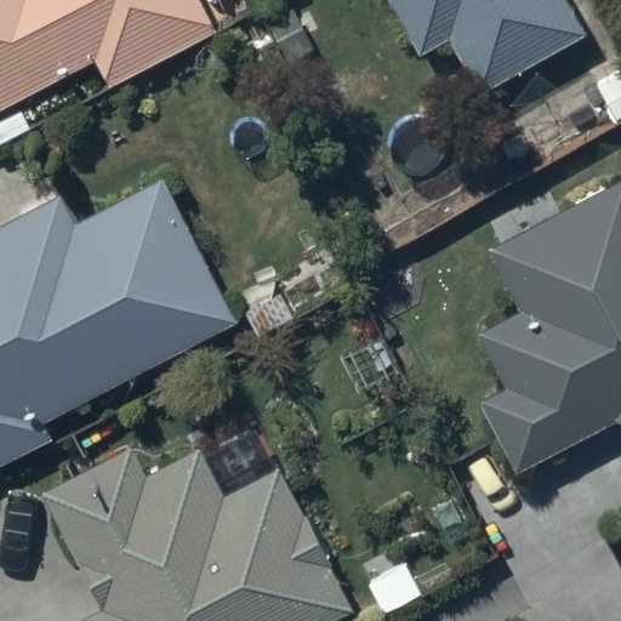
[(0,0),(0,114),(96,66),(107,87),(217,32),(200,0),(0,0)]
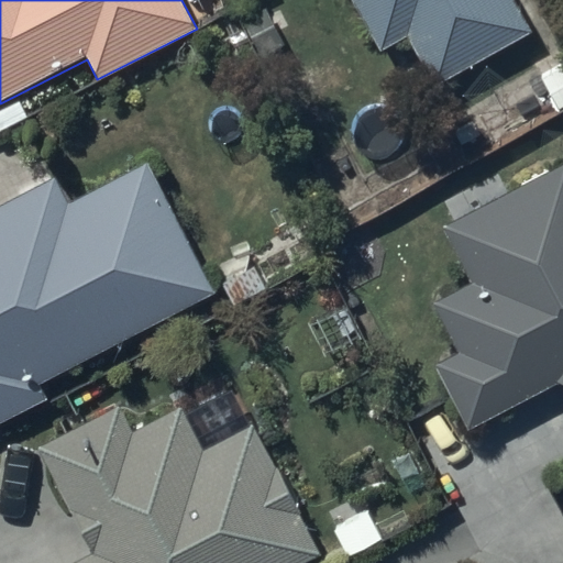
[(351,0),(378,50),(409,33),(435,83),(531,32),(514,0),(351,0)]
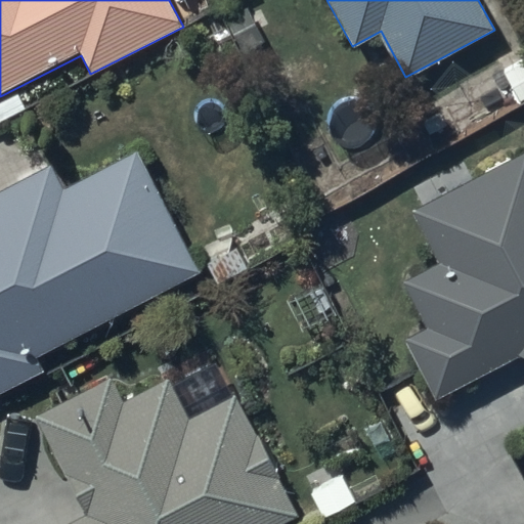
[(523,146),(474,173),(467,160),(412,188),(420,204),(409,209),(437,260),(400,280),(426,329),(407,338),(439,397),(520,354),(523,355),(523,146)]
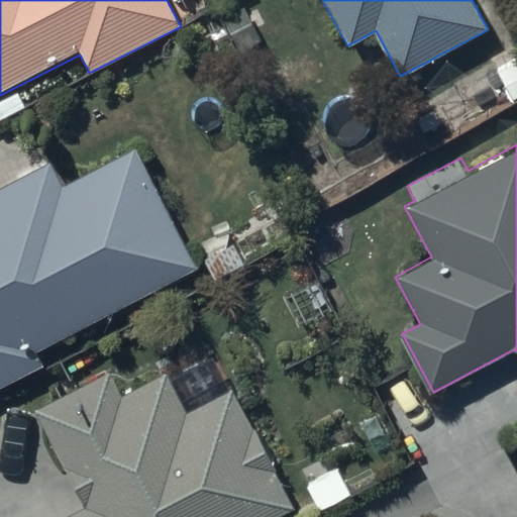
[(0,385),(42,362),(35,349),(197,263),(135,148),(66,186),(52,160),(0,186),(0,385)]
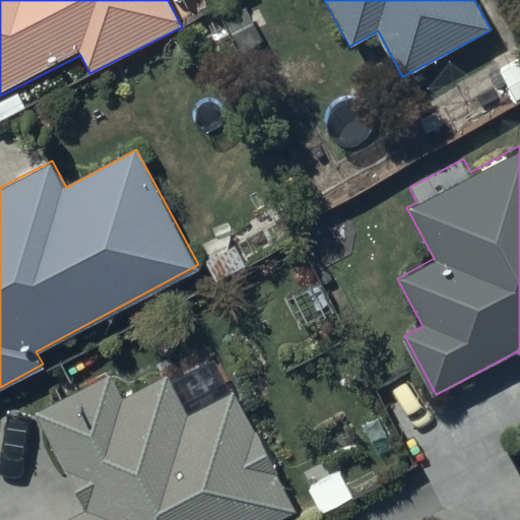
[(110,381),(45,413),(93,511),(75,519),(280,519),(300,511),(277,467),(280,465),(263,430),(256,434),(235,391),(229,394),(210,359),(121,403),(110,381)]
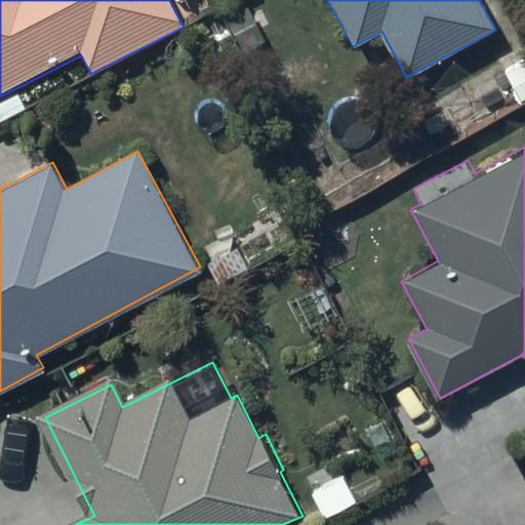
All buildings are outlined.
